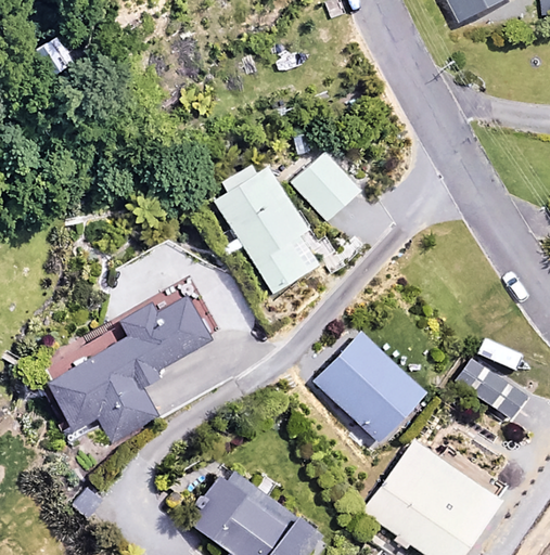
[(458,0),(468,18),(504,0),(458,0)]
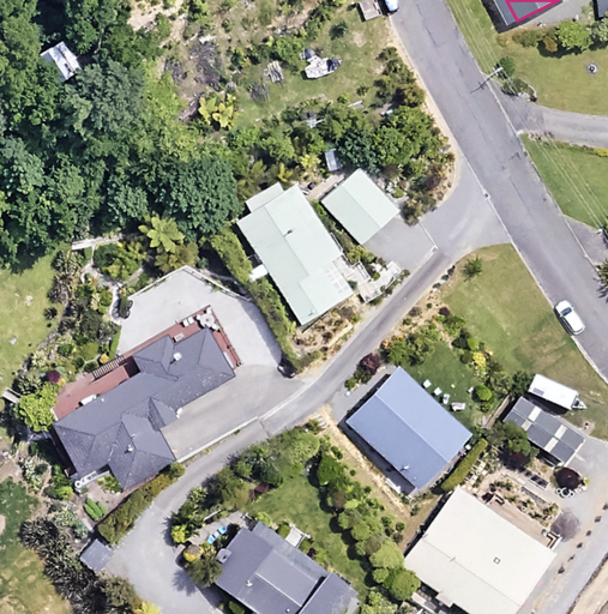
[(398,211),(359,167),(324,198),(363,242),(398,211)]
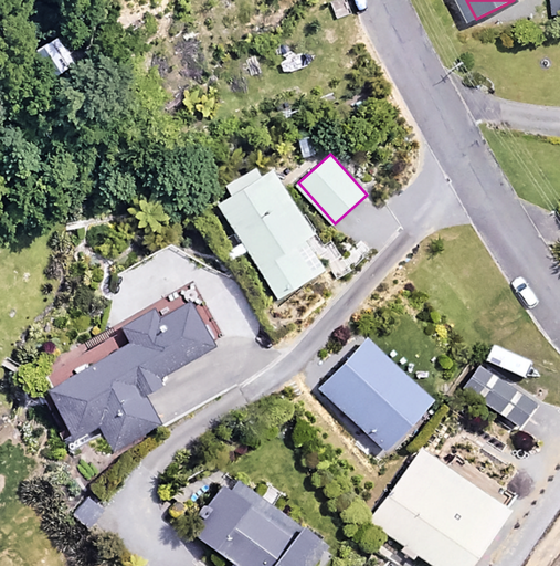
[(313,234),(273,170),(220,203),(278,297),(313,275),(295,245),(313,234)]
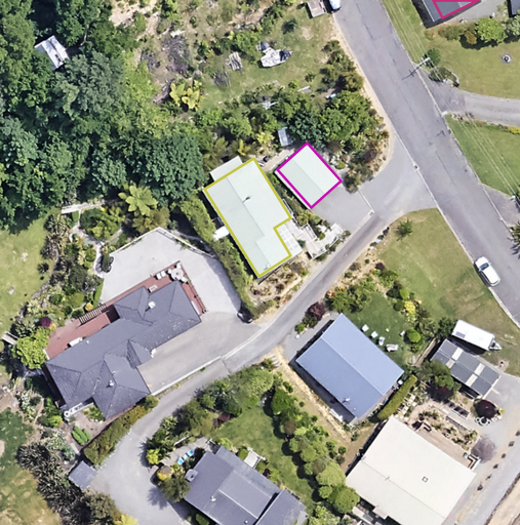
[(149,294),(143,283),(111,300),(121,318),(43,361),(90,447),(159,408),(131,359),(199,322),(175,280),(149,294)]
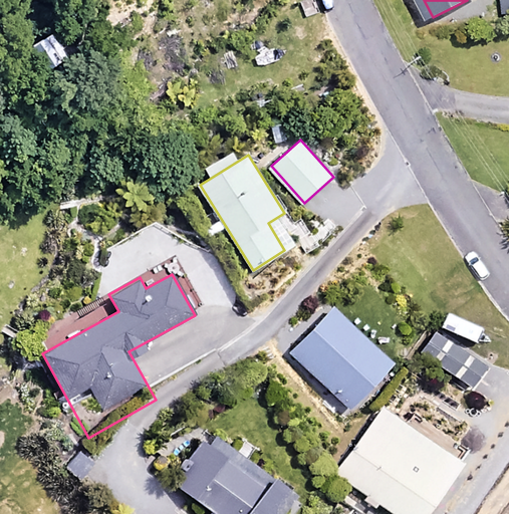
[(394,363),(333,307),(292,352),(351,409),(394,363)]
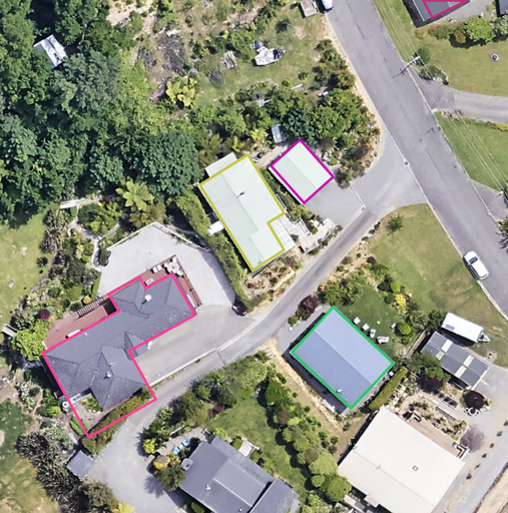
[(486,366),(447,340),(433,361),(472,387),(486,366)]
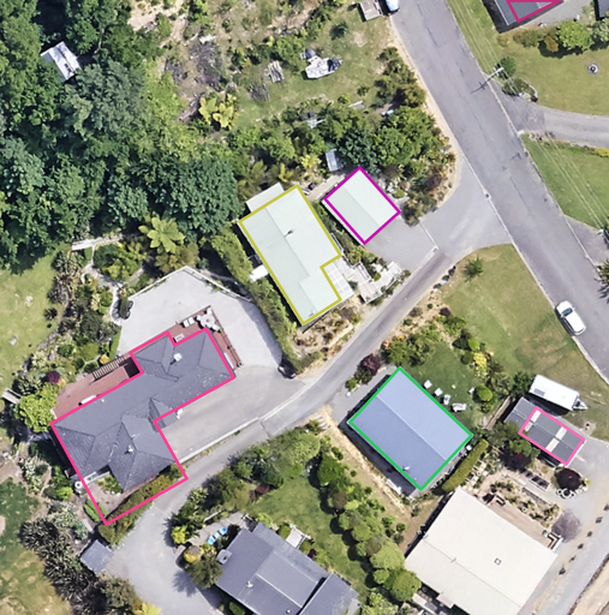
[(512,614),(554,554),(458,488),(402,568),(470,614),(512,614)]
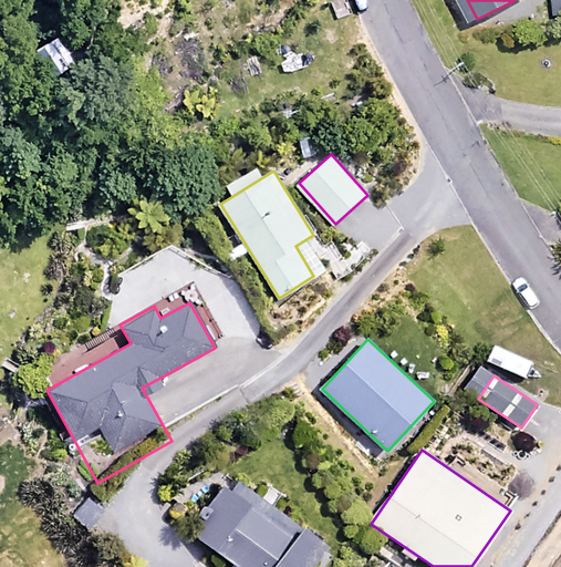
[(311,566),(326,546),(241,482),(232,493),(224,485),(189,531),(235,565),(232,566),(311,566)]
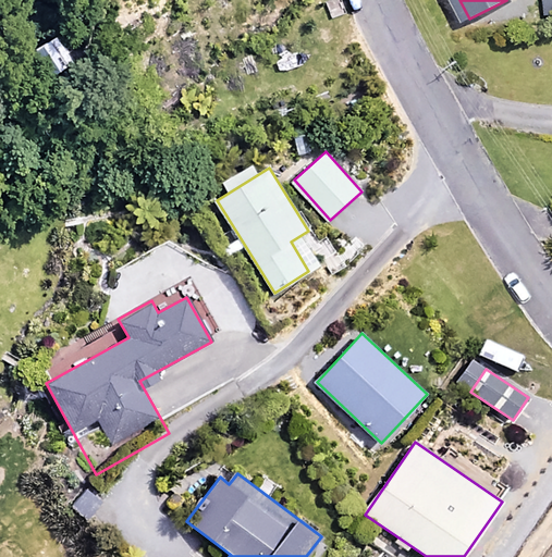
All buildings are outlined.
